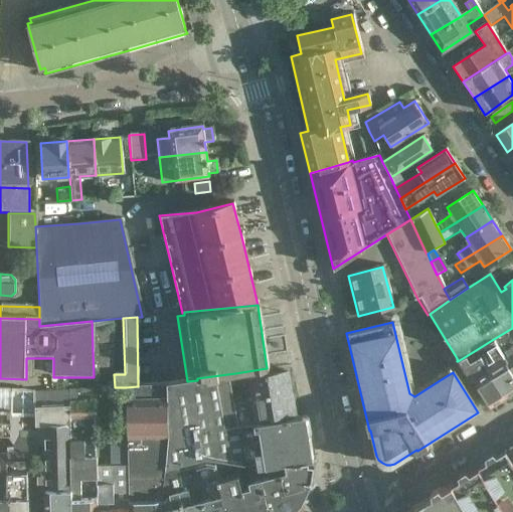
[(512,328),(492,340),(506,363),(503,365),(510,377),(512,375),(512,345),(508,349),(508,347),(512,343),(512,328)]
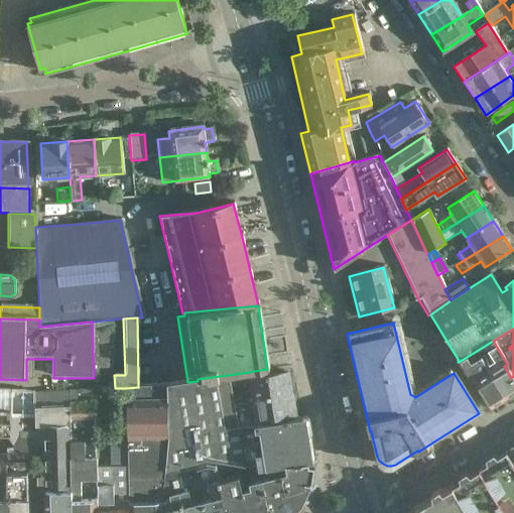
[(507,364),(493,341),(477,351),(506,397),(513,391),(513,376),(511,378),(504,366),(507,364)]
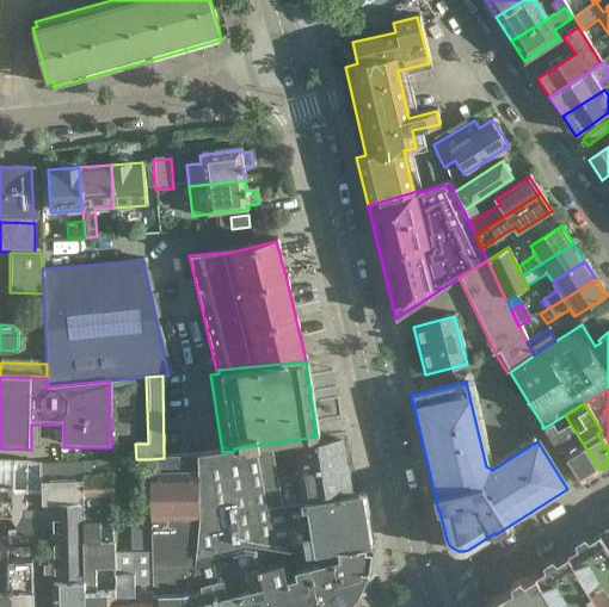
[(600,470),(565,415),(543,428),(558,451),(561,448),(582,481),(600,470)]
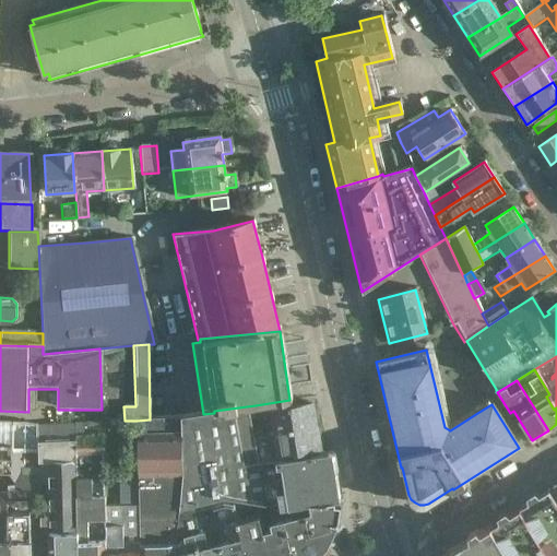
[(274,434),(316,427),(313,414),(311,414),(310,404),(265,412),(268,422),(273,421),(274,434)]
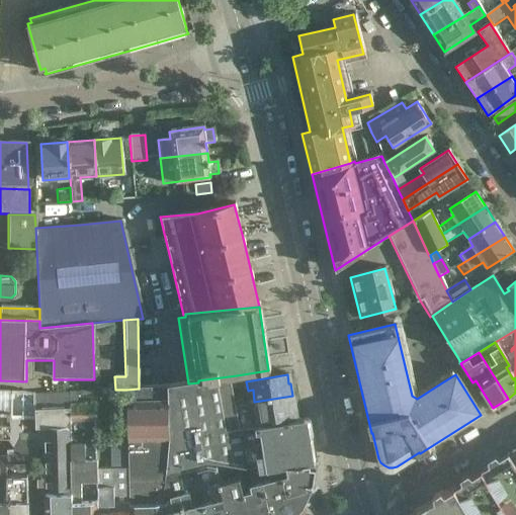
[(240,389),(237,375),(229,376),(232,391),(240,389)]
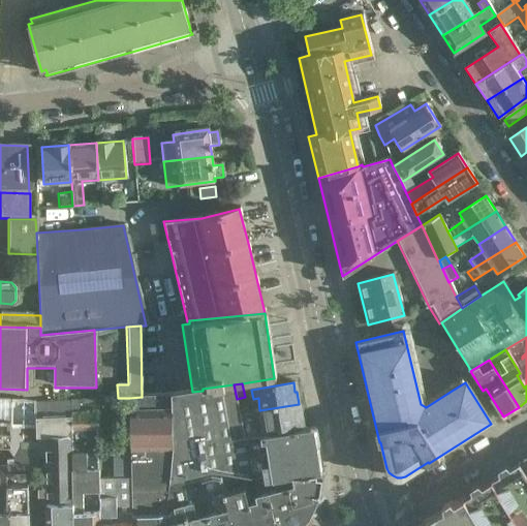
[(244,439),(239,413),(237,399),(234,384),(203,389),(203,391),(192,392),(172,396),(172,420),(172,446),(172,452),(168,485),(182,482),(212,473),(250,481),(252,480),(264,477),(265,483),(272,481),(292,477),(316,474),(321,473),(314,428),(260,436),(244,439)]
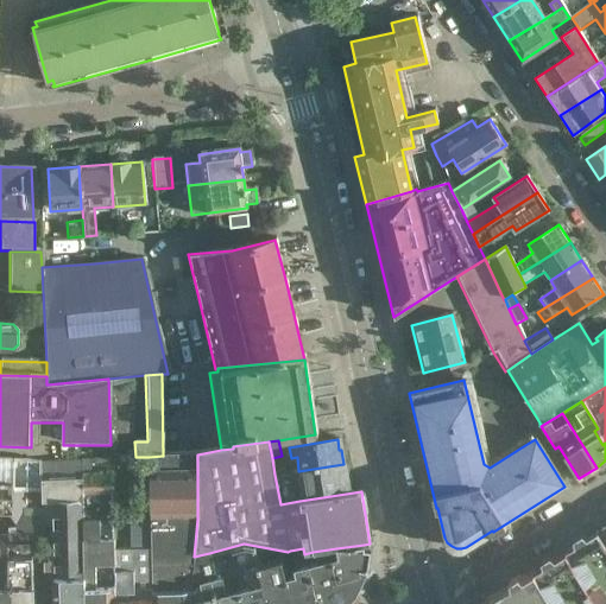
[(150,457),(150,603),(189,603),(189,602),(189,593),(197,519),(197,482),(197,455),(197,453),(150,457)]
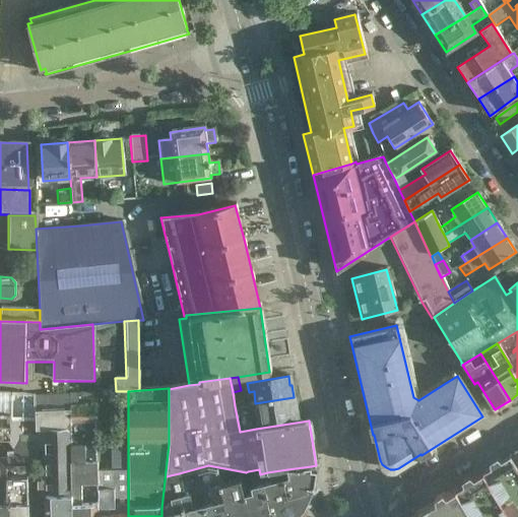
[(72,406),(72,426),(98,426),(98,406),(96,392),(72,393),(72,395),(72,406)]
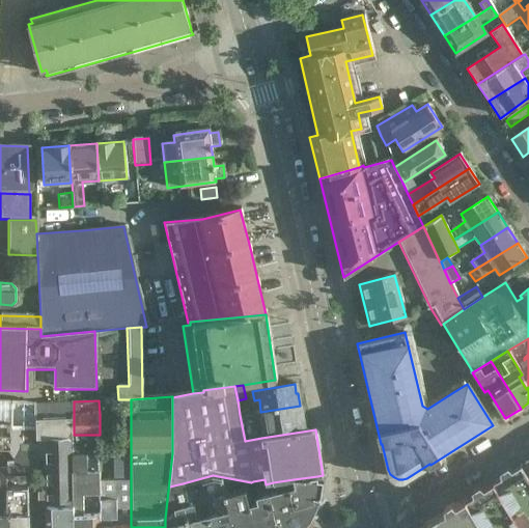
[(300,406),(260,412),(262,423),(257,423),(259,435),(301,427),(300,418),(302,418),(300,406)]
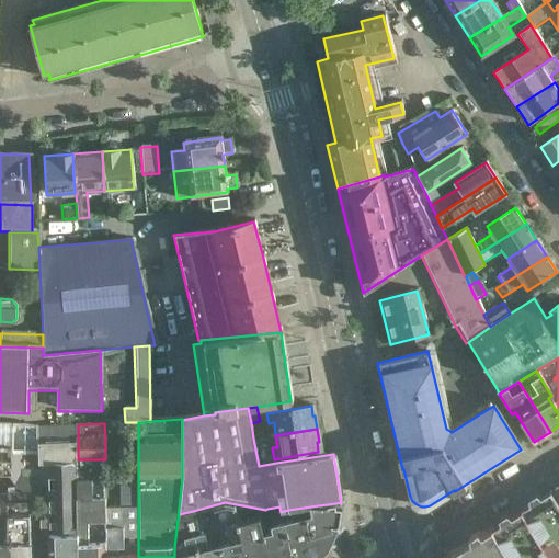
[(78,439),(38,443),(40,488),(48,488),(48,557),(79,557),(79,499),(78,459),(78,439)]
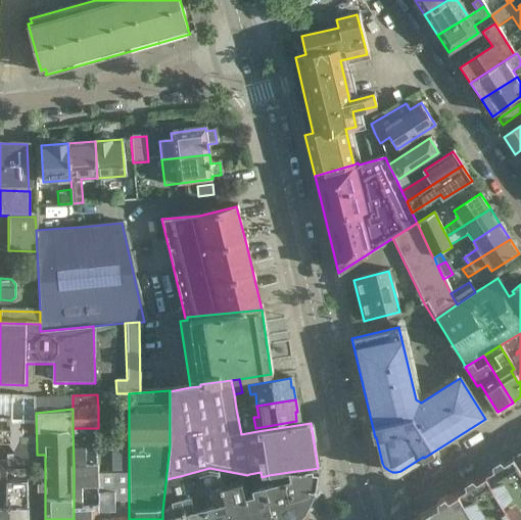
[(0,445),(9,446),(10,417),(0,416),(0,445)]
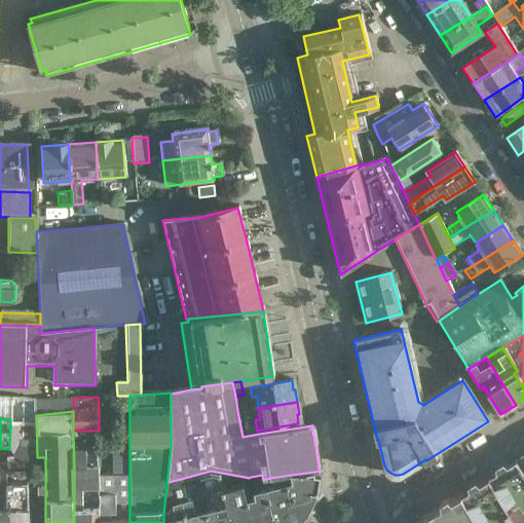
[(22,435),(36,435),(36,426),(22,426),(22,435)]
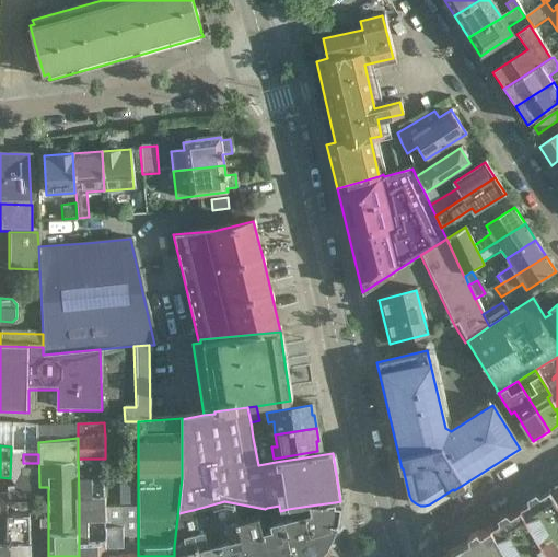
[(38,487),(38,463),(23,463),(23,482),(23,491),(6,491),(6,499),(38,499),(38,487)]
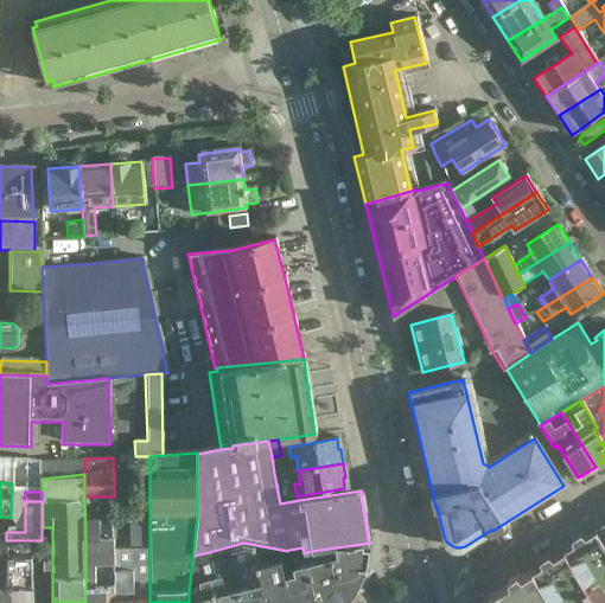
[(150,602),(150,590),(150,550),(150,521),(144,521),(144,526),(129,526),(129,551),(115,551),(116,571),(116,602),(150,602)]
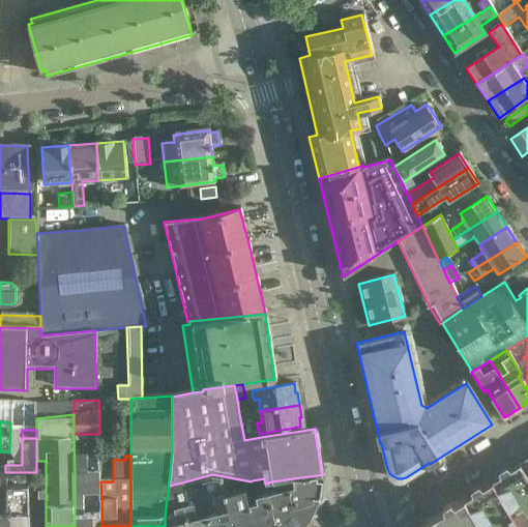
[(527,526),(527,476),(520,464),(419,526),(527,526)]
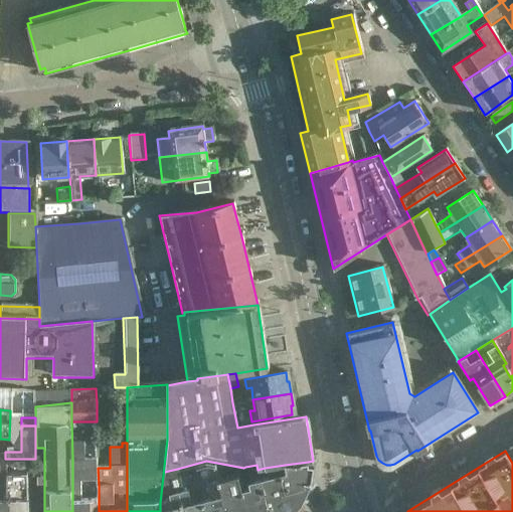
[(98,457),(72,458),(72,511),(99,511),(99,485),(98,468),(98,457)]
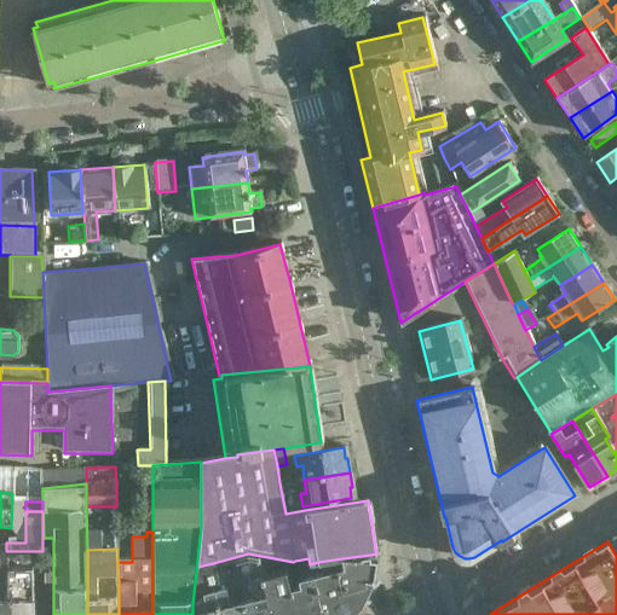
[(330,601),(336,614),(351,614),(361,603),(363,604),(374,581),(376,581),(376,579),(375,578),(378,560),(372,558),(370,555),(342,558),(344,568),(315,575),(323,602),(330,601)]
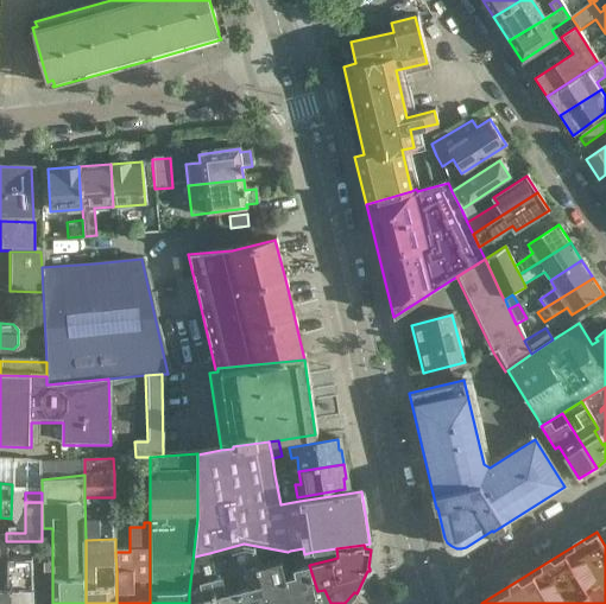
[(27,547),(7,547),(6,566),(7,603),(32,603),(30,550),(27,547)]
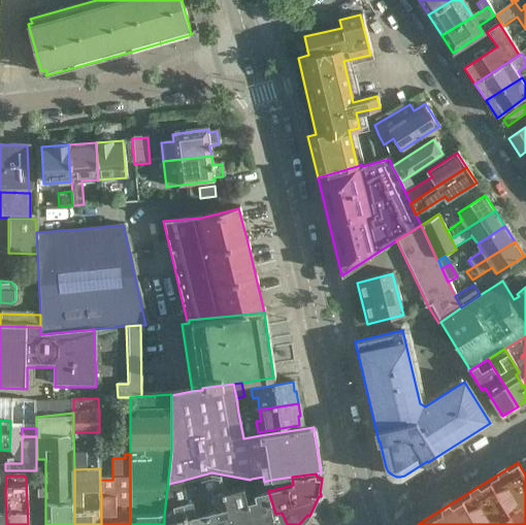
[(199,481),(200,481),(199,480),(190,482),(190,483),(183,485),(176,486),(181,505),(183,505),(187,524),(209,524),(206,513),(207,512),(200,483),(199,481)]
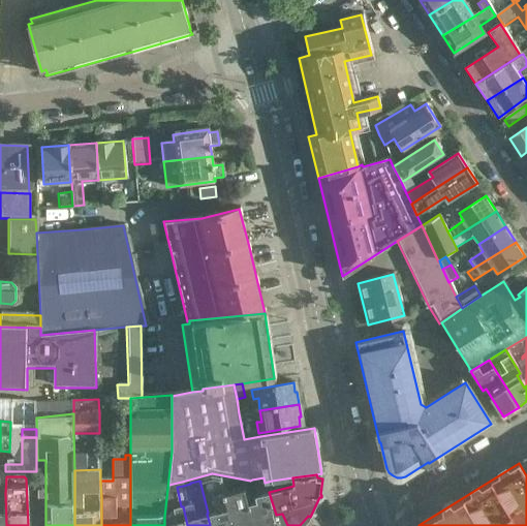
[(223,493),(221,483),(213,481),(200,484),(208,513),(207,514),(210,525),(234,525),(231,515),(228,515),(225,503),(227,502),(225,493),(223,493)]
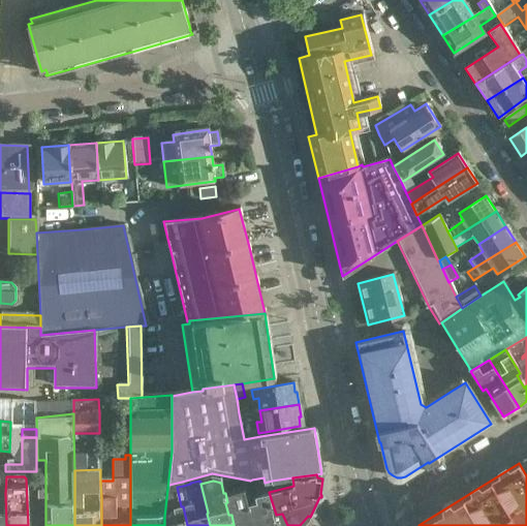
[(181,506),(177,487),(183,486),(182,482),(168,485),(164,517),(164,524),(164,525),(187,525),(183,506),(181,506)]
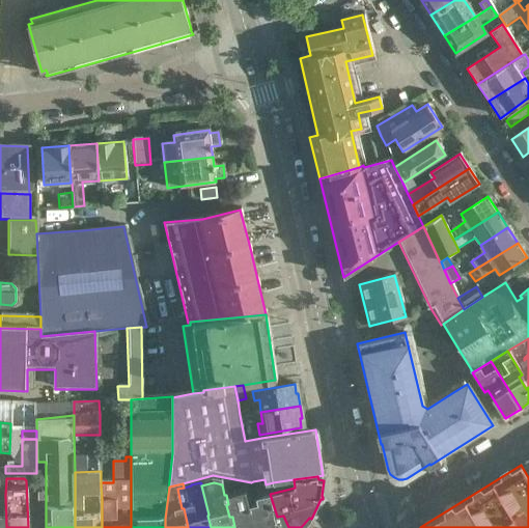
[(240,507),(235,492),(226,495),(228,504),(226,505),(229,517),(232,517),(234,527),(265,527),(262,521),(254,523),(249,504),(240,507)]
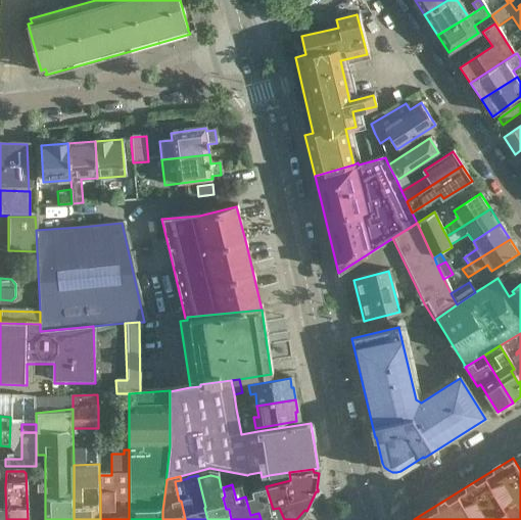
[(258,513),(261,519),(284,519),(279,508),(273,509),(266,486),(254,489),(255,494),(245,497),(250,515),(258,513)]
